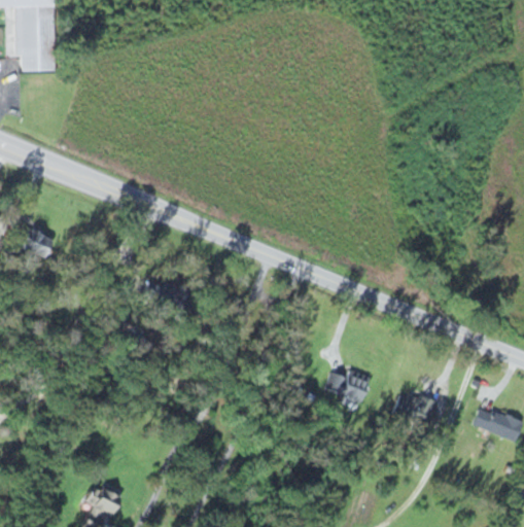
[(0,0),(0,51),(22,51),(22,70),(55,70),(55,0),(0,0)]
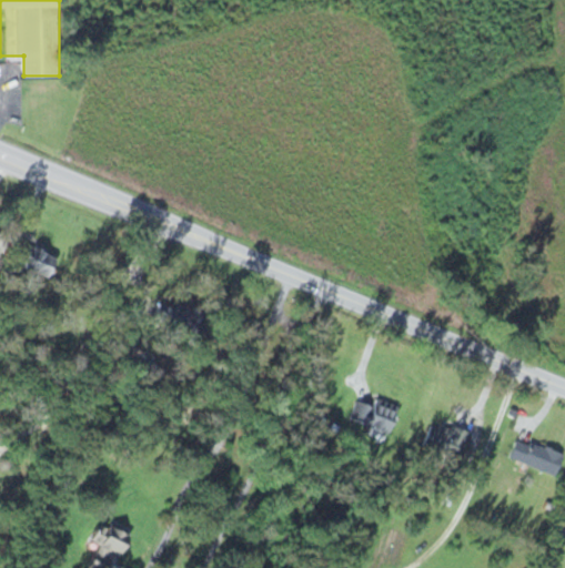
[(54,257),(22,240),(11,259),(44,275),(54,257)]
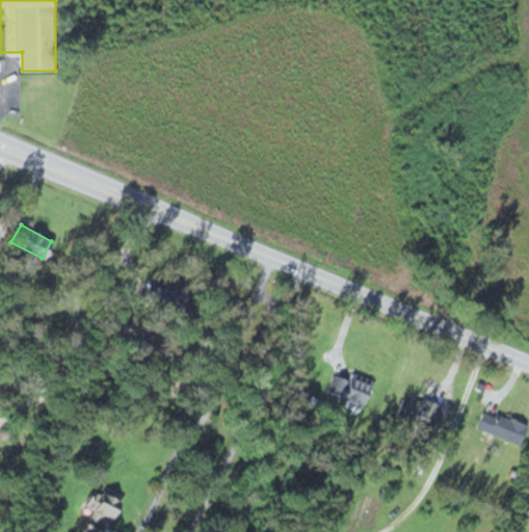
[(335,374),(327,393),(364,407),(374,380),(352,371),(349,380),(335,374)]
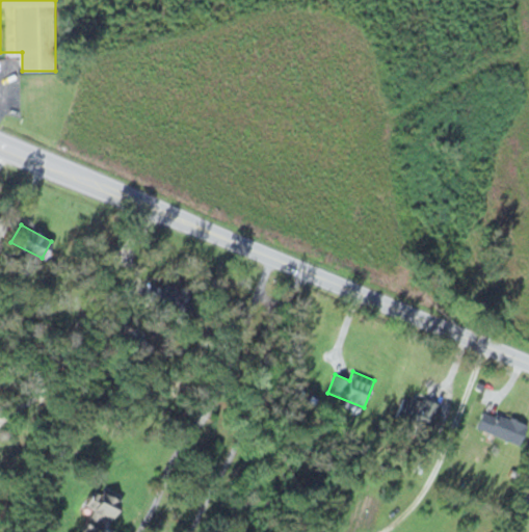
[(395,416),(425,433),(440,408),(410,392),(395,416)]
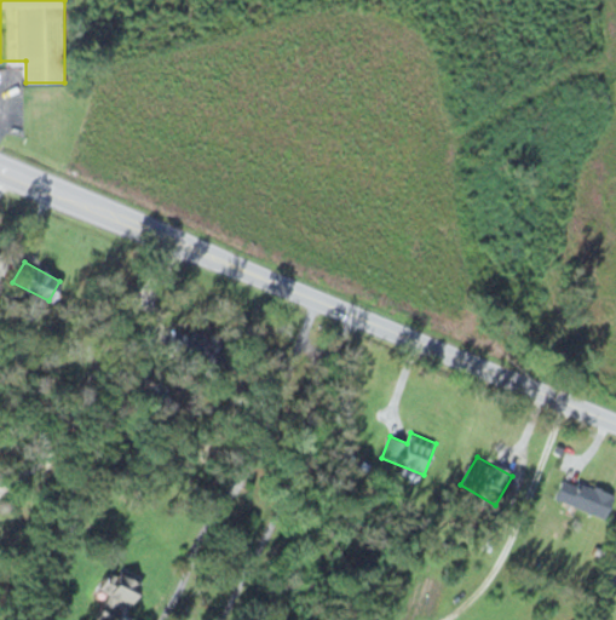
[(556,499),(605,520),(615,497),(565,476),(556,499)]
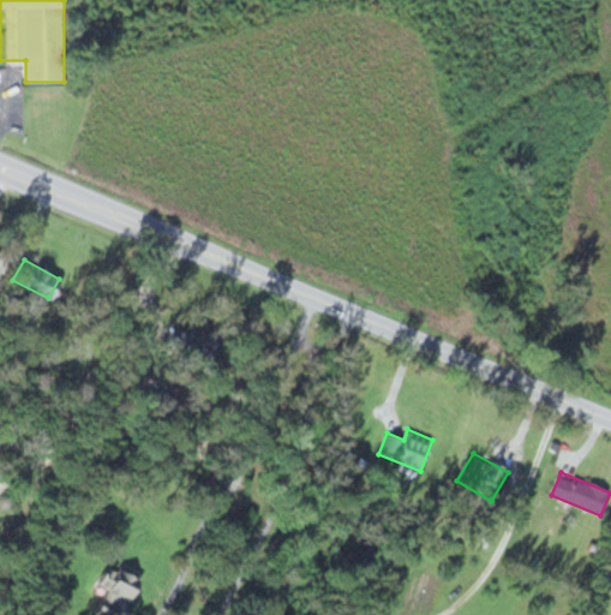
[(95,614),(117,614),(123,598),(131,601),(139,577),(126,572),(126,571),(111,566),(95,614)]
